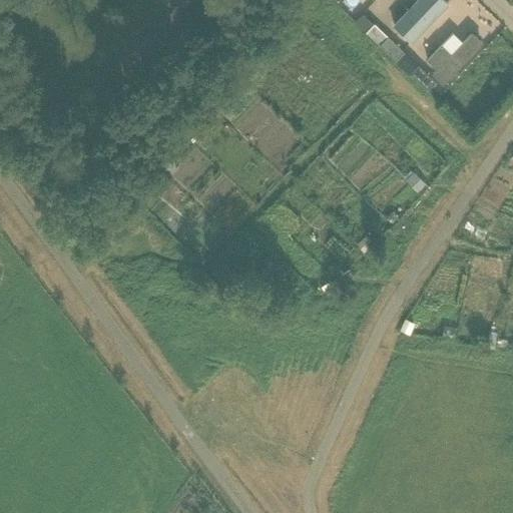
[(434,0),(426,0),(391,39),(403,51),(443,7),(434,0)]
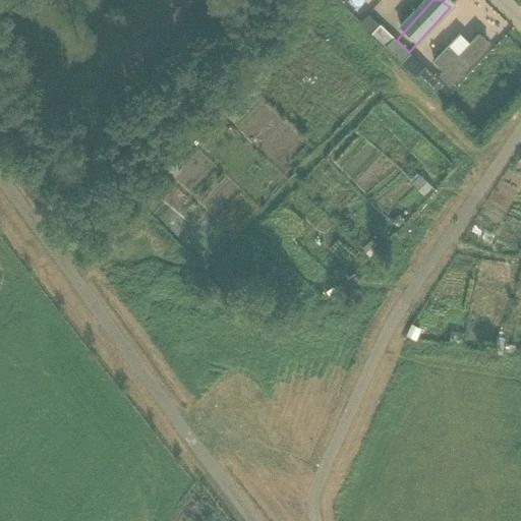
[(385,46),(394,38),(381,25),(372,35),(385,46)]
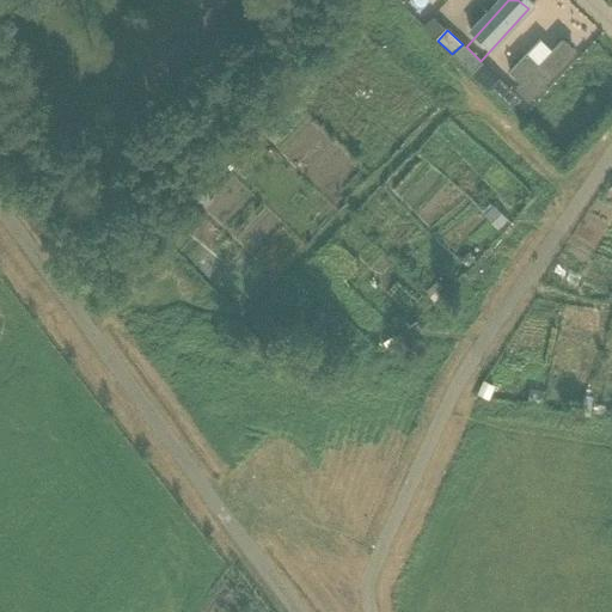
[(508,71),(520,83),(514,89),(527,101),(576,50),(562,37),(550,49),(538,62),(527,53),(527,51),(508,71)]
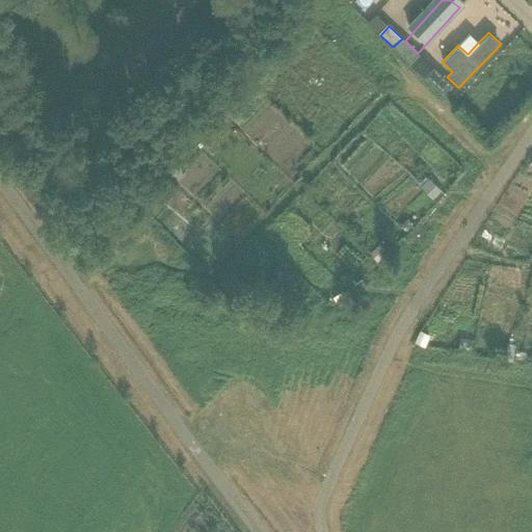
[(393,47),(409,63),(419,54),(402,38),(393,47)]
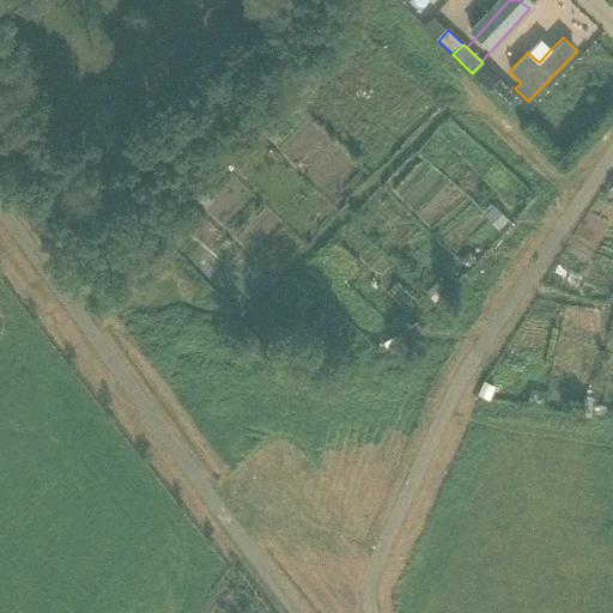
[(501,80),(491,90),(510,109),(510,108),(520,98),(501,80)]
